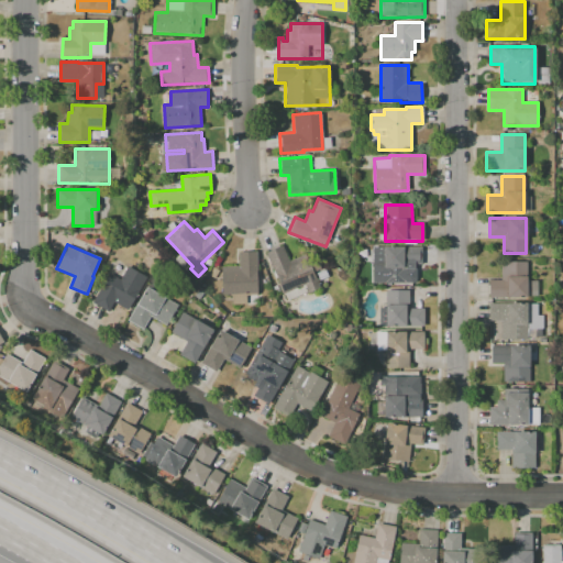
[(265,252),(283,244),(289,261),(300,256),(304,266),(311,263),(321,288),(309,293),(306,285),(283,295),(265,252)]
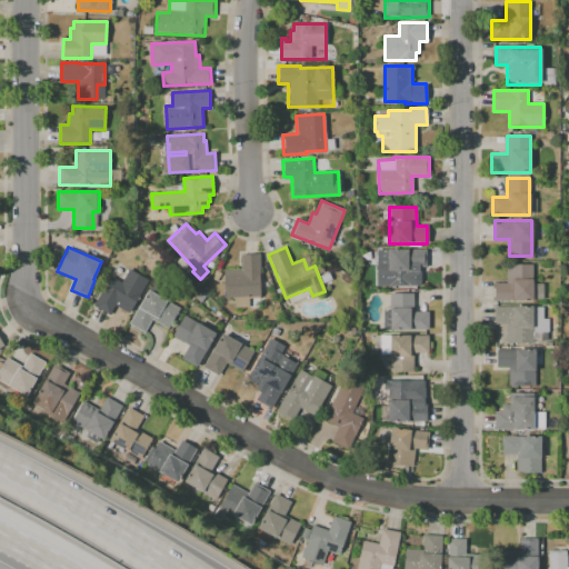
[(377,287),(377,249),(427,249),(427,267),(421,267),(421,286),(377,287)]
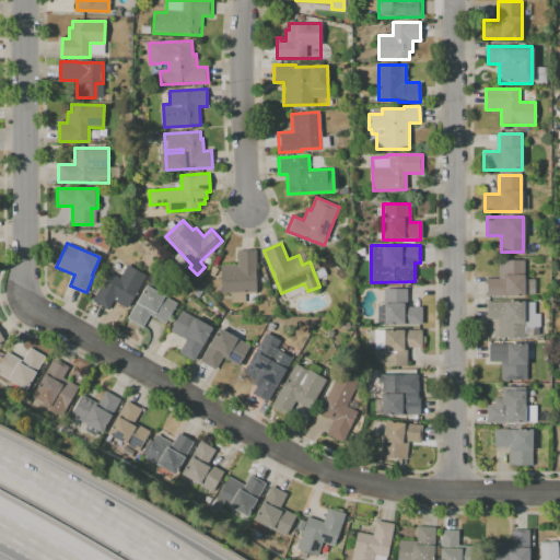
[(255,249),(258,292),(221,294),(220,265),(237,264),(236,251),(255,249)]
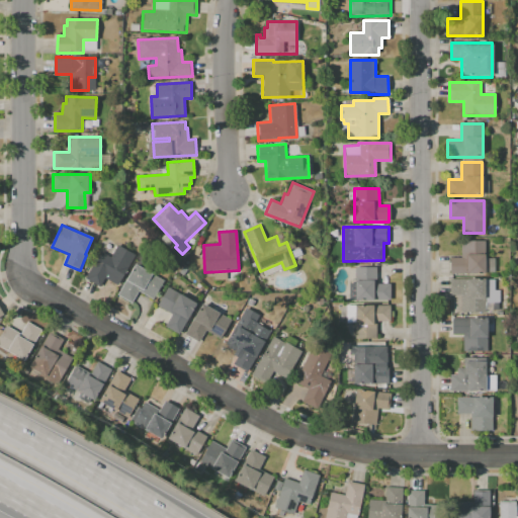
[(484,240),(484,273),(449,273),(449,257),(460,257),(460,240),(484,240)]
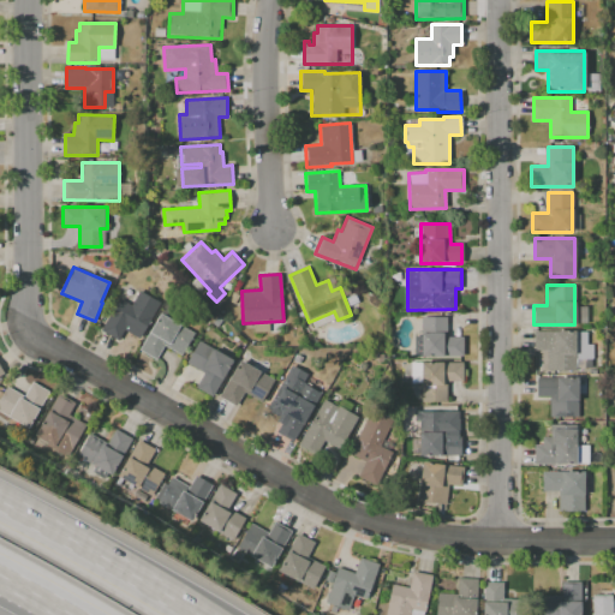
[(139,290),(161,303),(142,334),(129,327),(120,342),(100,330),(119,298),(131,305),(139,290)]
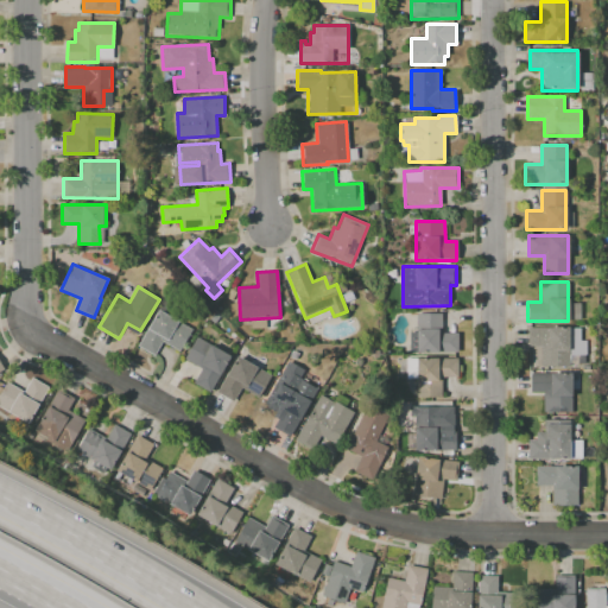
[(158,309),(191,329),(178,350),(163,342),(154,355),(137,346),(158,309)]
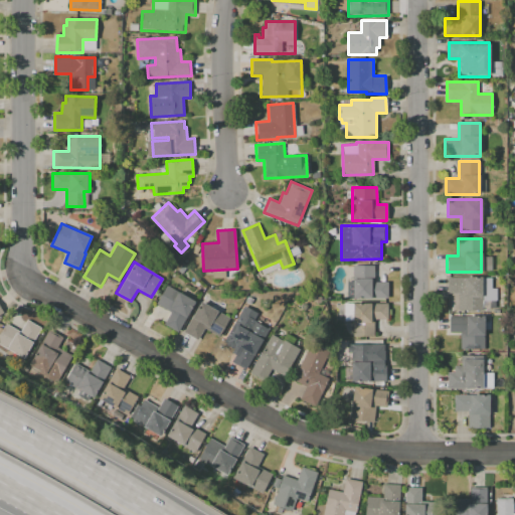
[(387,298),(347,298),(347,282),(353,282),(352,264),(374,264),(374,282),(387,282),(387,298)]
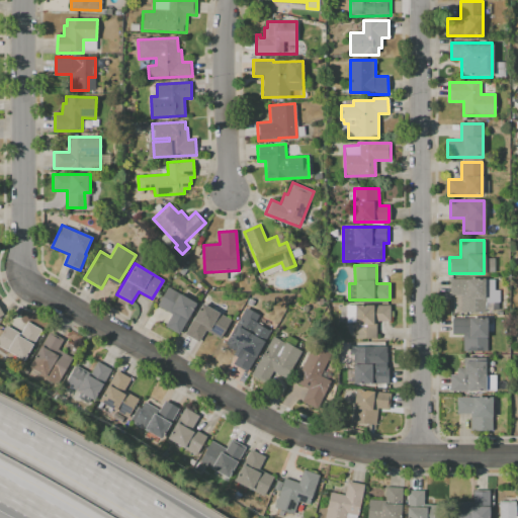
[(449,279),(493,279),(493,291),(498,291),(498,311),(461,311),(461,294),(449,294),(449,279)]
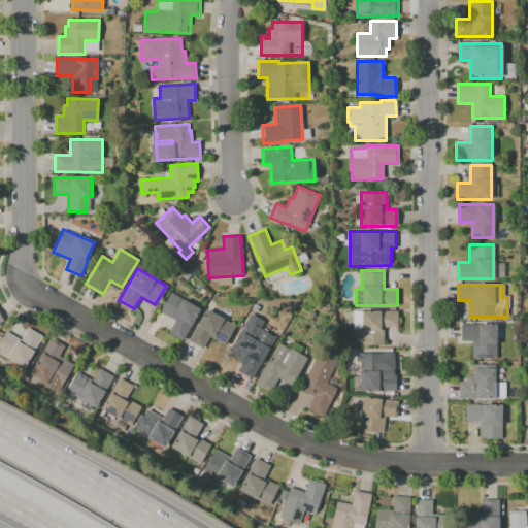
[(200,309),(182,341),(167,333),(174,321),(159,311),(170,292),(200,309)]
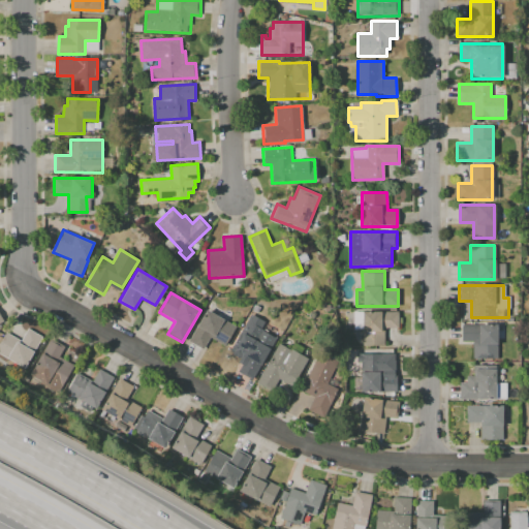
[(207,310),(236,327),(225,345),(212,337),(204,350),(189,342),(207,310)]
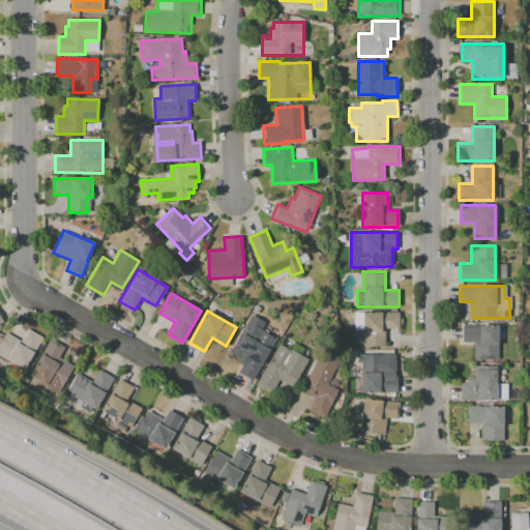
[(363,347),(363,312),(399,312),(399,328),(385,328),(385,347),(363,347)]
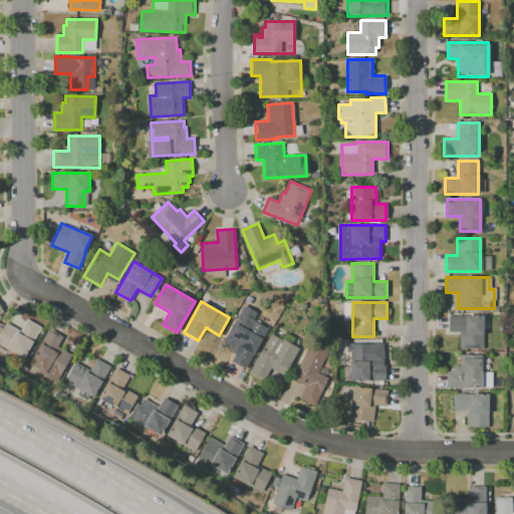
[(248,370),(231,361),(234,354),(231,353),(233,348),(223,343),(243,304),(259,312),(255,321),(269,327),(248,370)]
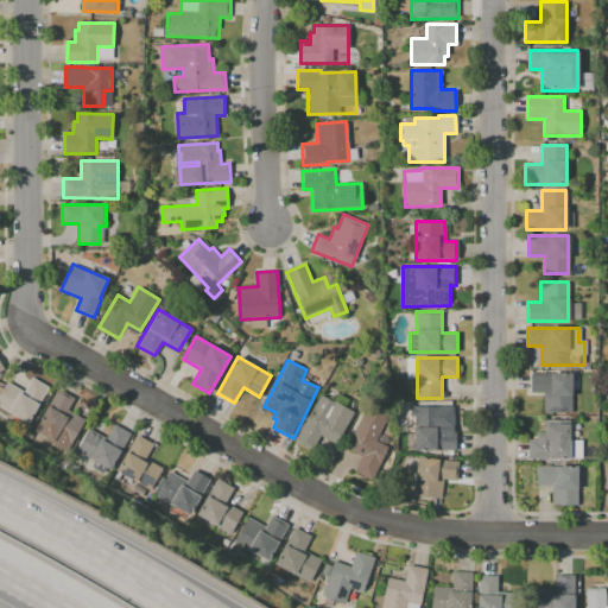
[(530,373),(572,373),(572,411),(544,411),(544,392),(530,392),(530,373)]
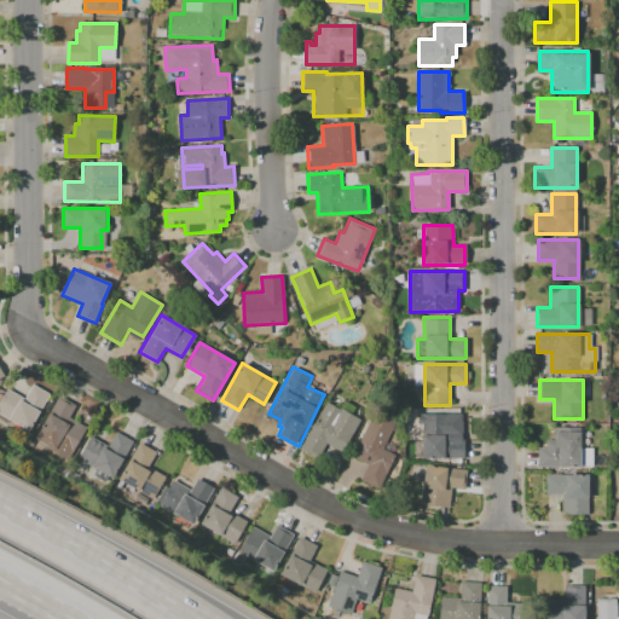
[(50,394),(40,411),(40,412),(28,432),(0,415),(0,403),(9,389),(24,399),(33,385),(50,394)]
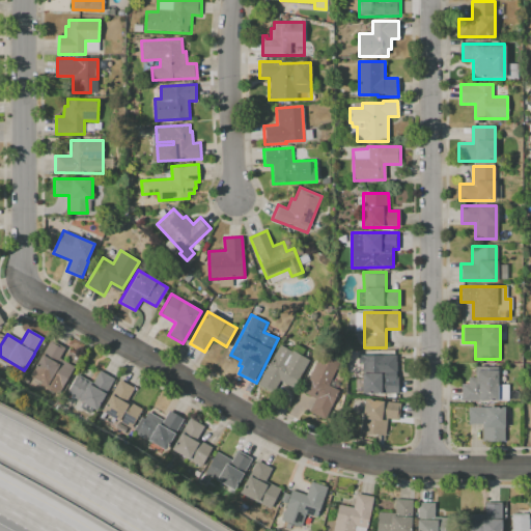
[(67,380),(54,373),(48,385),(31,375),(51,340),(64,347),(59,358),(75,367),(67,380)]
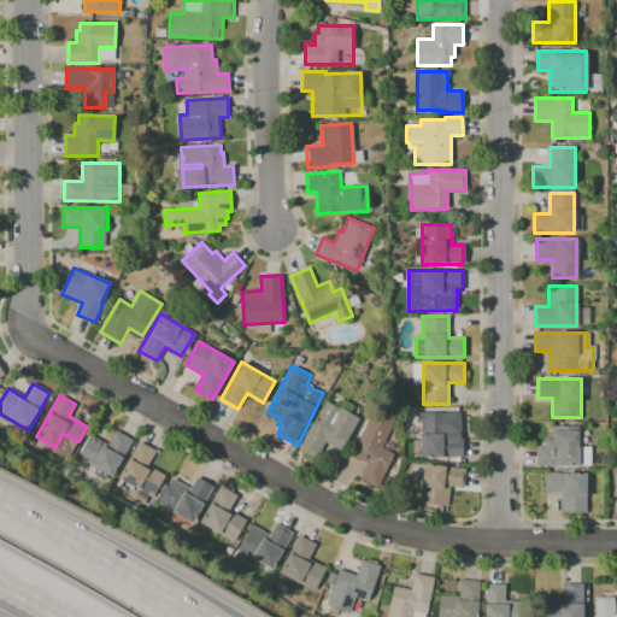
[(360,417),(342,453),(318,441),(311,454),(298,448),(323,399),(360,417)]
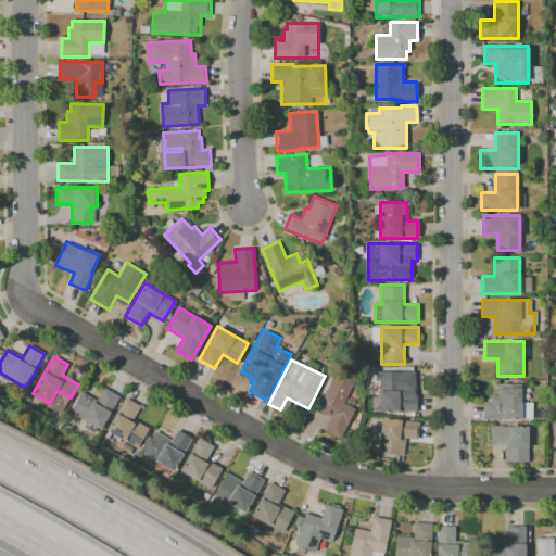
[(314,409),(335,368),(357,379),(344,404),(355,409),(341,439),(325,430),(330,418),(314,409)]
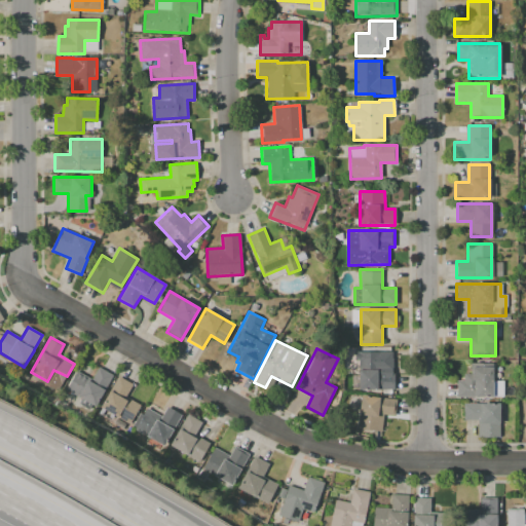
[(396,389),(359,389),(359,355),(383,355),(383,373),(395,373),(396,389)]
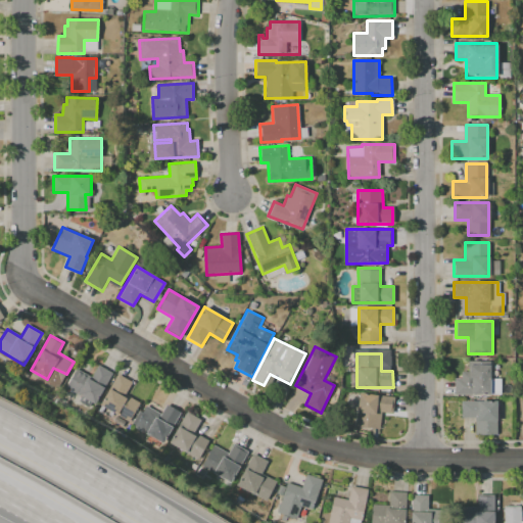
[(95,405),(65,388),(77,368),(91,376),(97,365),(112,373),(95,405)]
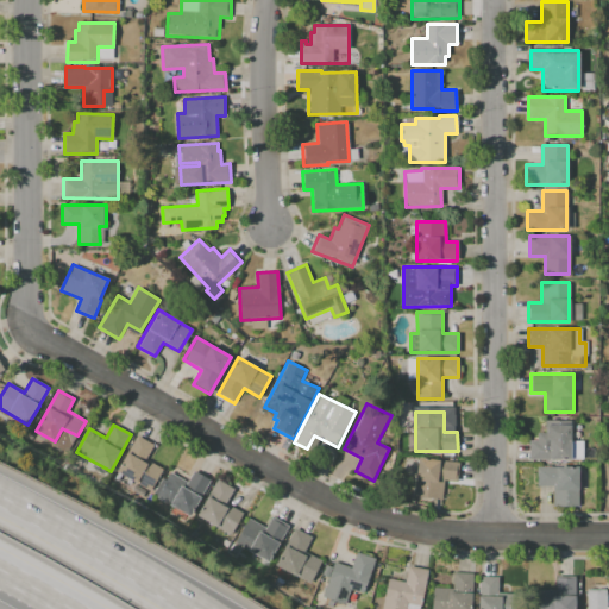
[(569,425),(569,460),(528,460),(528,441),(537,441),(537,432),(546,432),(546,425),(569,425)]
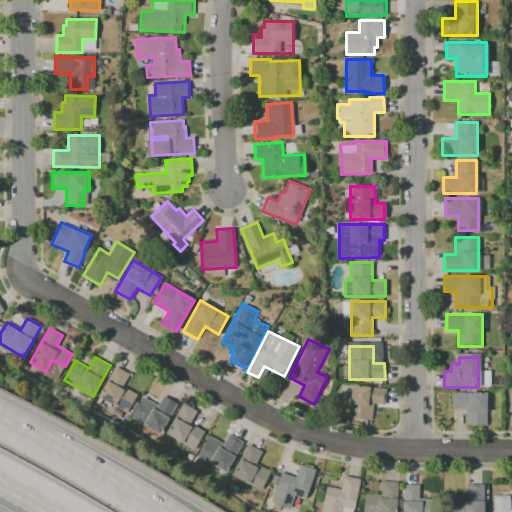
[(115,367),(129,374),(123,386),(140,395),(127,417),(96,399),(115,367)]
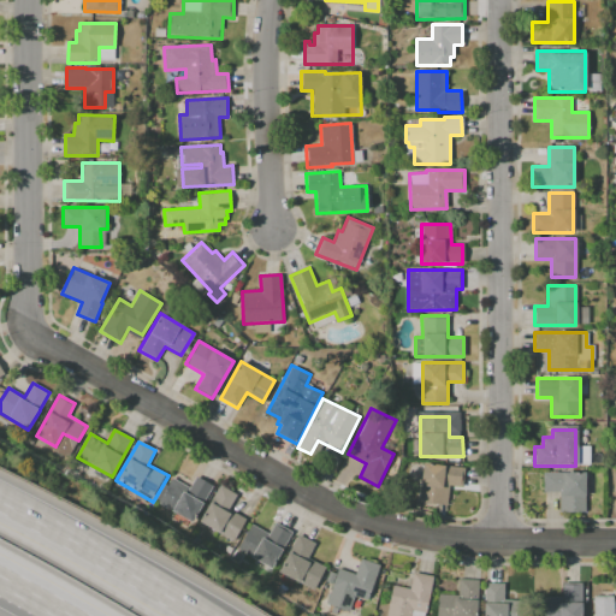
[(424,462),(463,467),(462,487),(449,486),(446,505),(419,502),(424,462)]
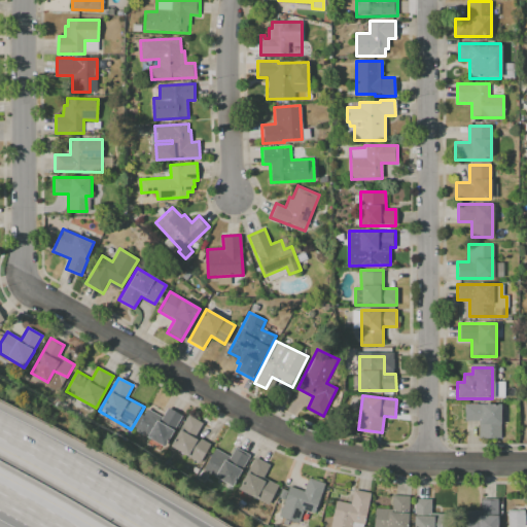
[(463,403),(500,403),(500,438),(479,438),(479,420),(463,420),(463,403)]
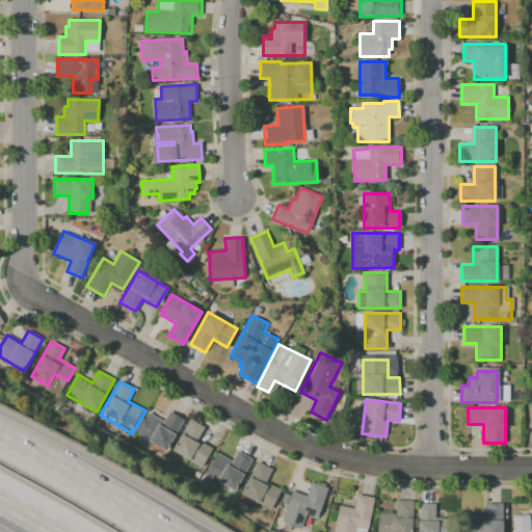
[(137,434),(152,408),(165,417),(168,410),(184,420),(166,451),(137,434)]
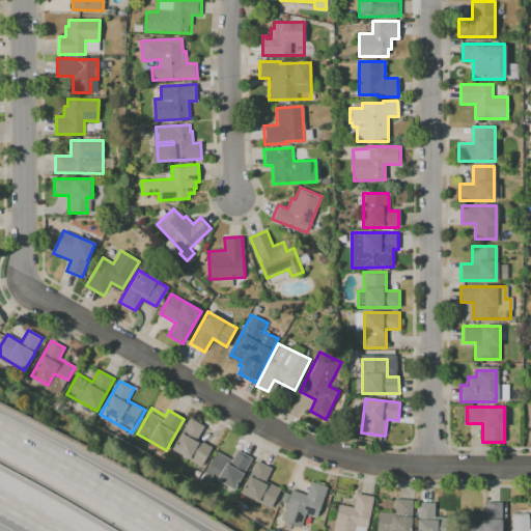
[(205,427),(198,439),(212,447),(201,466),(187,457),(187,456),(172,448),(190,418),(205,427)]
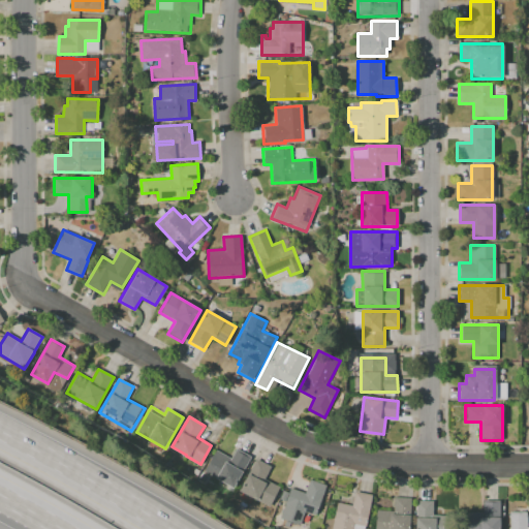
[(217,450),(231,459),(237,448),(251,457),(242,473),(241,472),(232,488),(205,472),(217,450)]
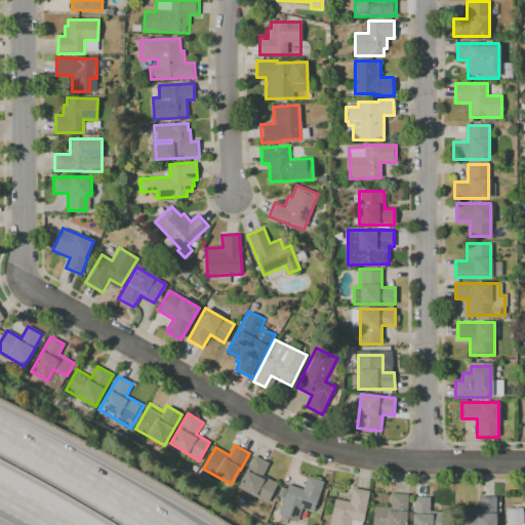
[(237,487),(245,471),(246,471),(246,469),(253,455),(269,463),(263,475),(278,483),(268,503),(237,487)]
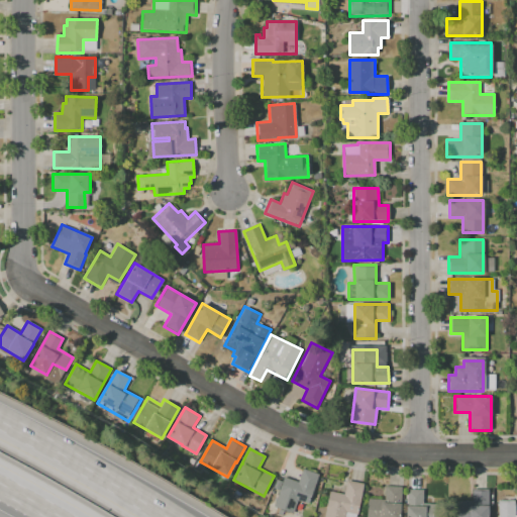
[(294,513),(274,507),(280,490),(274,488),(277,480),(283,482),(285,477),(298,482),(303,469),(319,475),(309,504),(298,500),(294,513)]
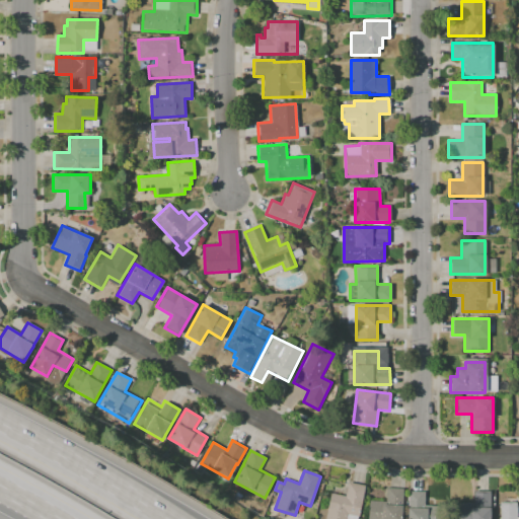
[(326,518),(331,494),(346,496),(348,483),(365,487),(359,517),(348,515),(347,518),(326,518)]
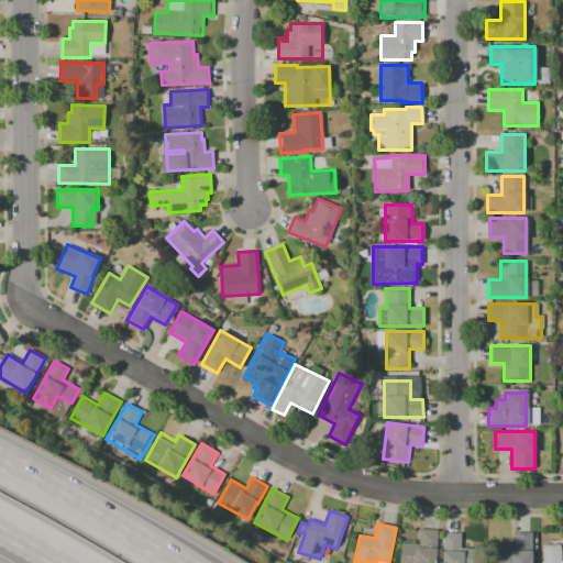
[(399,562),(400,543),(418,544),(419,529),(439,530),(438,550),(437,550),(435,562),(399,562)]
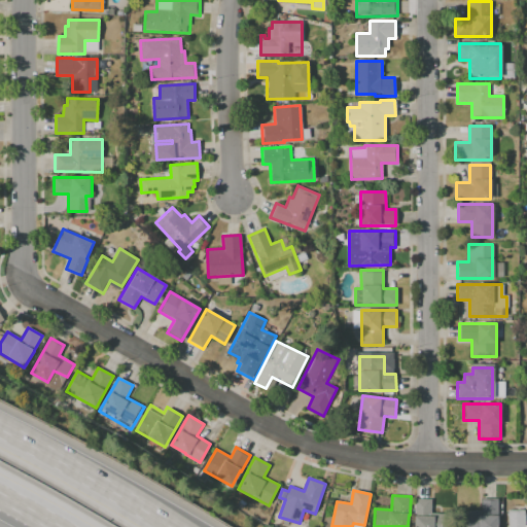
[(431,498),(431,513),(448,513),(448,526),(414,526),(414,498),(431,498)]
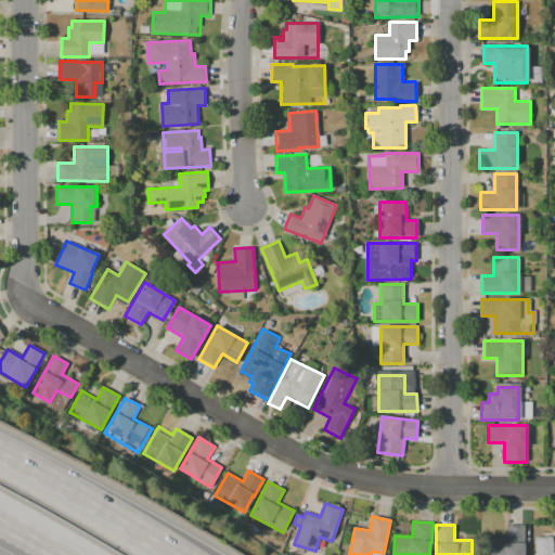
[(526,526),(526,545),(525,545),(525,554),(489,554),(489,538),(506,538),(506,526),(526,526)]
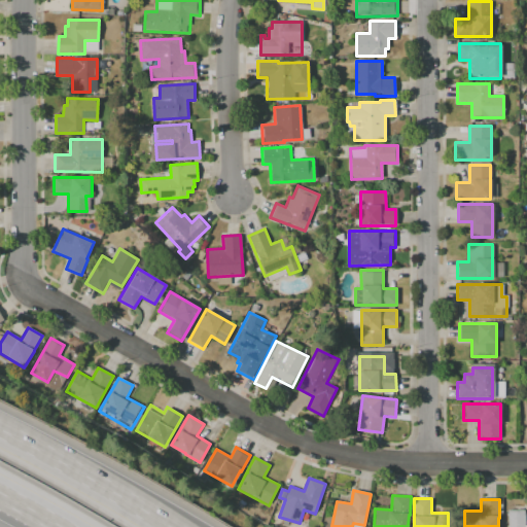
[(508,526),(508,510),(524,510),(524,514),(526,514),(526,526),(508,526)]
